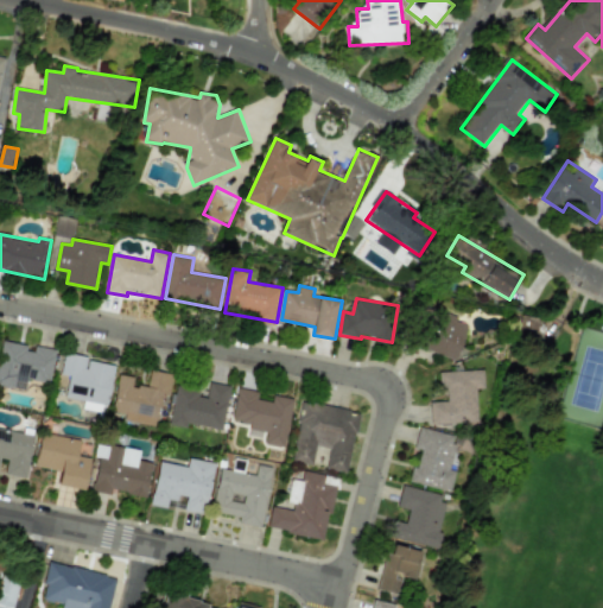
[(471,323),(439,311),(425,348),(457,361),(471,323)]
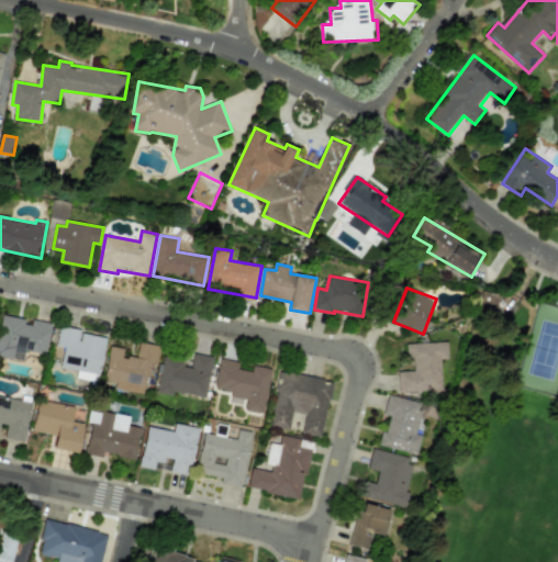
[(54,324),(34,319),(33,322),(4,316),(0,336),(0,355),(25,360),(28,350),(48,353),(54,324)]
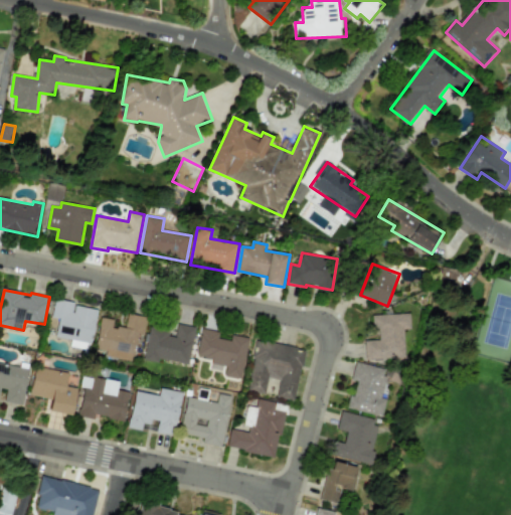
[(53,318),(59,319),(56,337),(94,342),(99,308),(56,301),(53,318)]
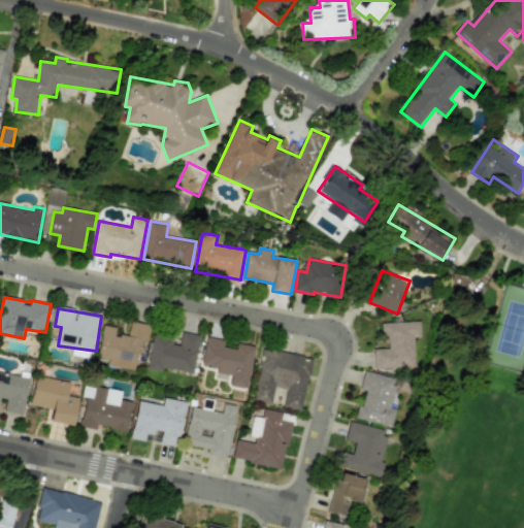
[(105,325),(99,358),(110,360),(109,364),(137,370),(142,342),(149,344),(152,325),(133,321),(130,336),(117,334),(118,328),(105,325)]
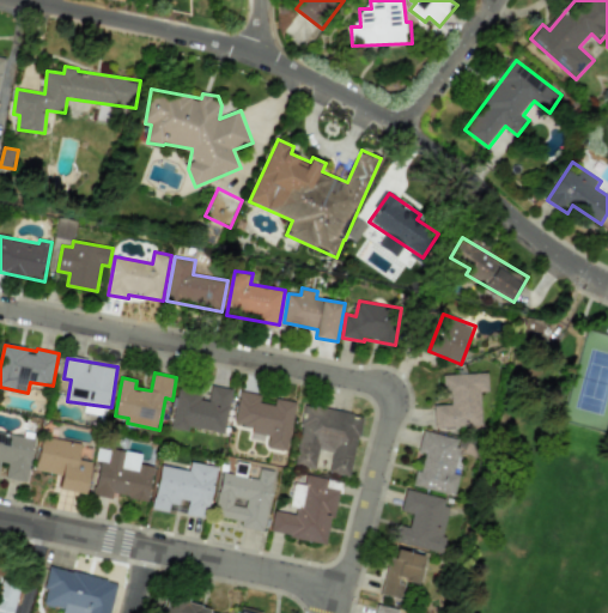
[(445,375),(445,394),(451,394),(451,405),(436,405),(437,428),(484,426),(482,392),(491,392),(490,374),(445,375)]
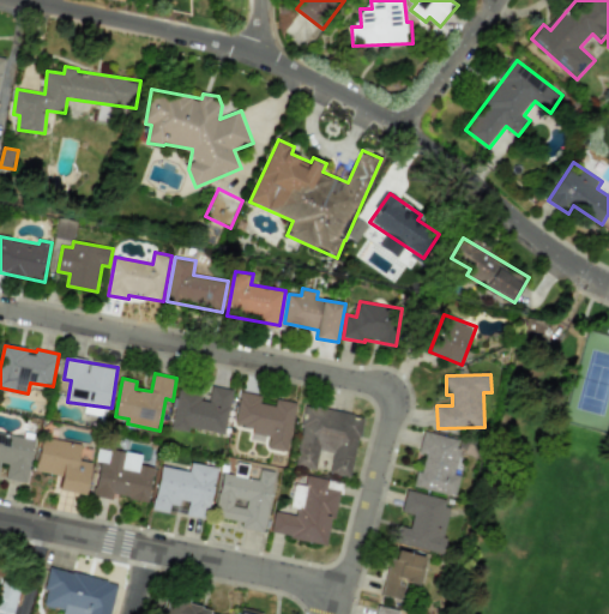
[(227,435),(235,390),(213,385),(212,397),(180,391),(174,427),(227,435)]
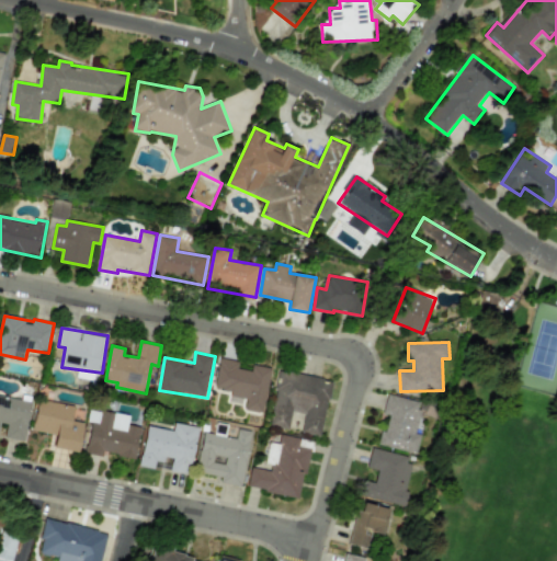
[(264,413),(272,368),(254,365),(253,370),(240,368),(241,362),(222,358),(216,388),(234,391),(232,397),(248,399),(246,410),(264,413)]
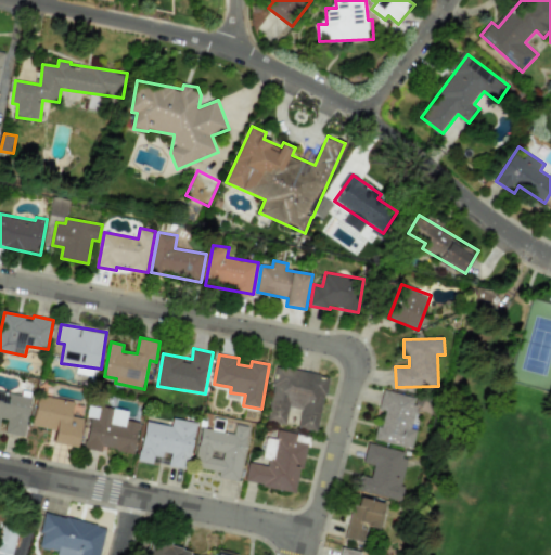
[(320,431),(331,376),(279,366),(269,420),(287,424),(291,408),(304,410),(299,428),(320,431)]
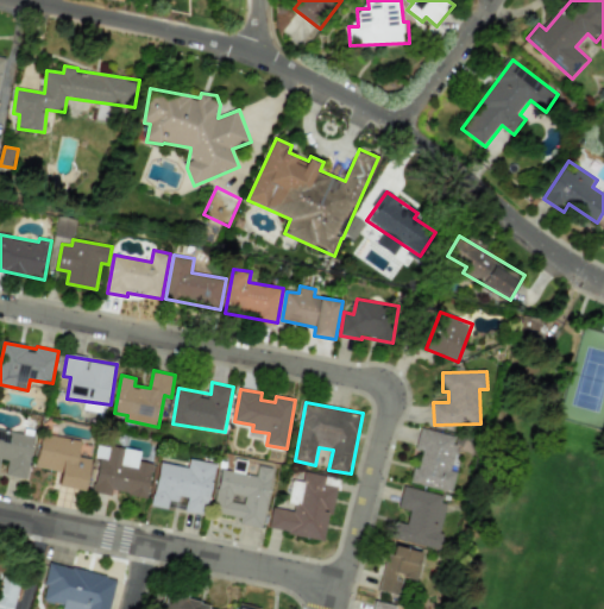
[(7,476),(29,479),(36,435),(0,428),(0,462),(8,464),(7,476)]
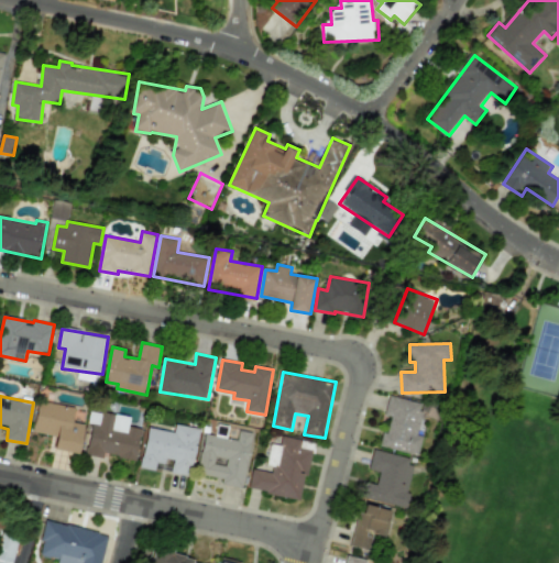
[(425,404),(393,396),(382,446),(420,455),(425,435),(418,434),(425,404)]
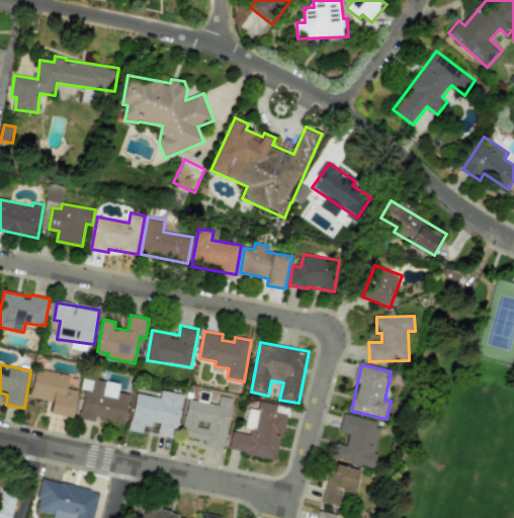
[(73,418),(79,391),(68,389),(70,374),(37,368),(31,397),(54,401),(51,413),(73,418)]
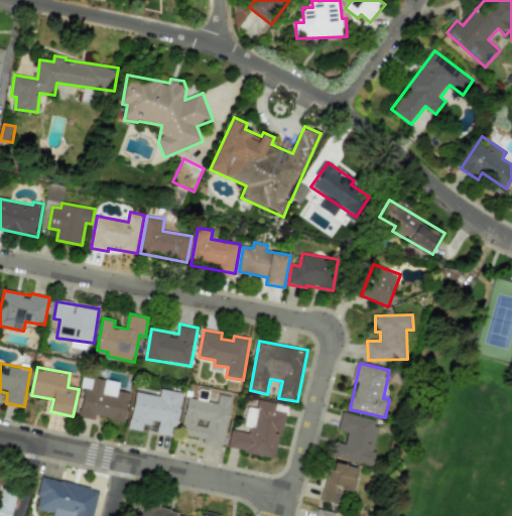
[(120,382),(86,377),(80,417),(97,420),(97,417),(126,422),(131,392),(119,390),(120,382)]
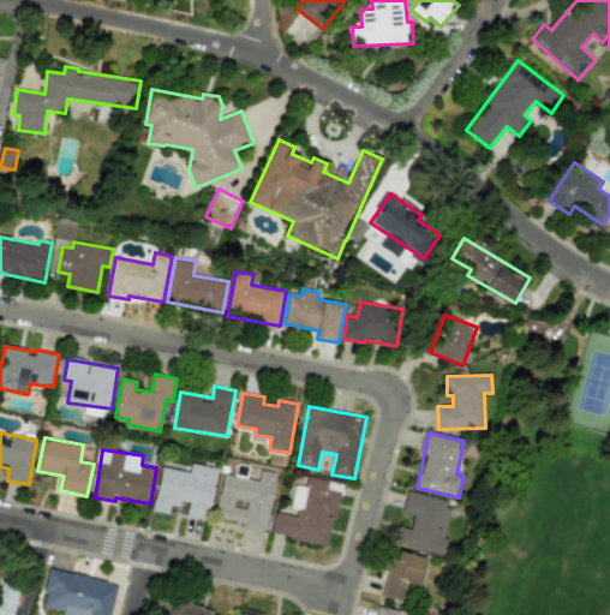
[(162,467),(155,511),(172,514),(173,502),(191,506),(189,517),(210,520),(219,467),(192,464),(191,472),(162,467)]
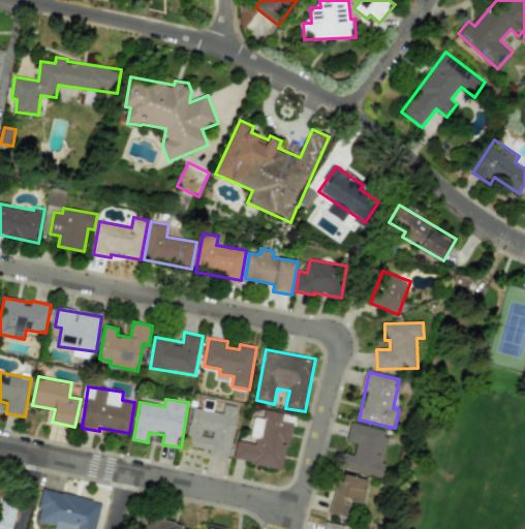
[(229,459),(238,406),(225,404),(224,413),(214,411),(216,401),(206,400),(205,409),(193,407),(187,445),(209,448),(208,455),(229,459)]
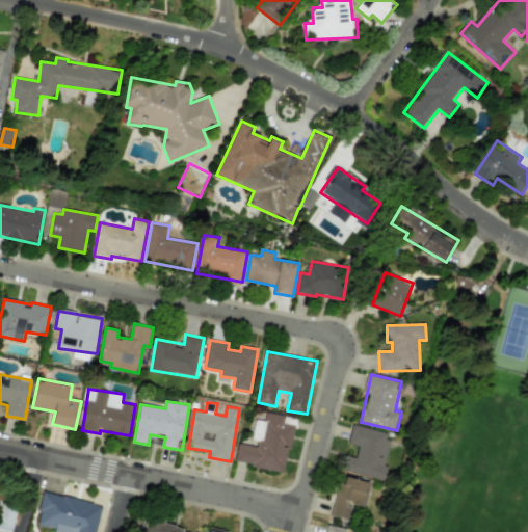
[(236,462),(287,472),(294,425),(284,423),(286,416),(267,413),(266,421),(258,419),(254,446),(239,443),(236,462)]
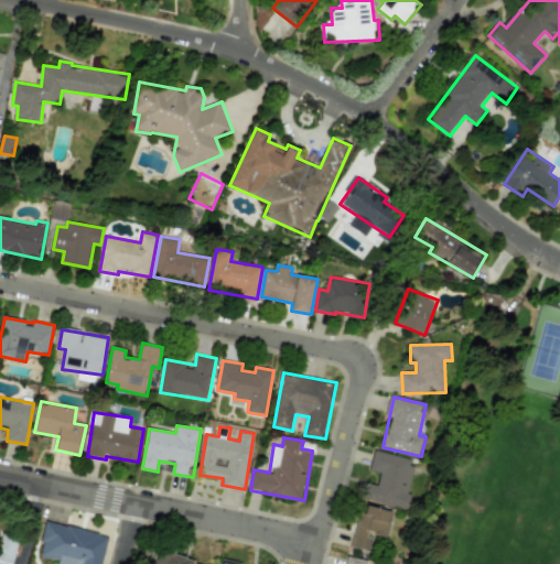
[(408,509),(418,461),(376,452),(372,470),(381,473),(379,485),(367,483),(363,499),(408,509)]
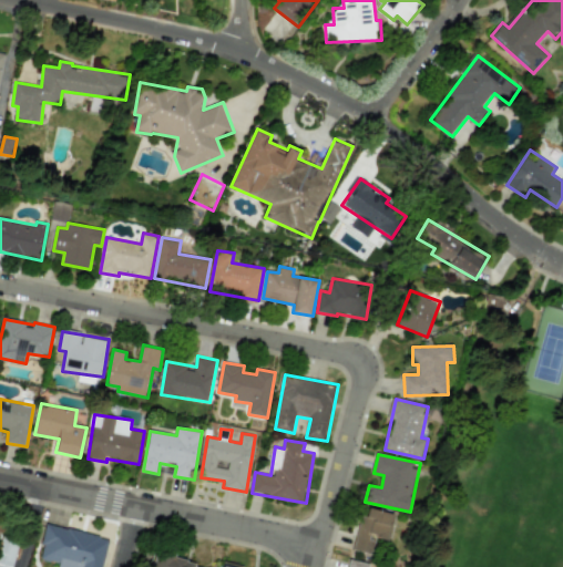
[(356,549),(374,555),(378,537),(390,540),(396,514),(366,507),(356,549)]
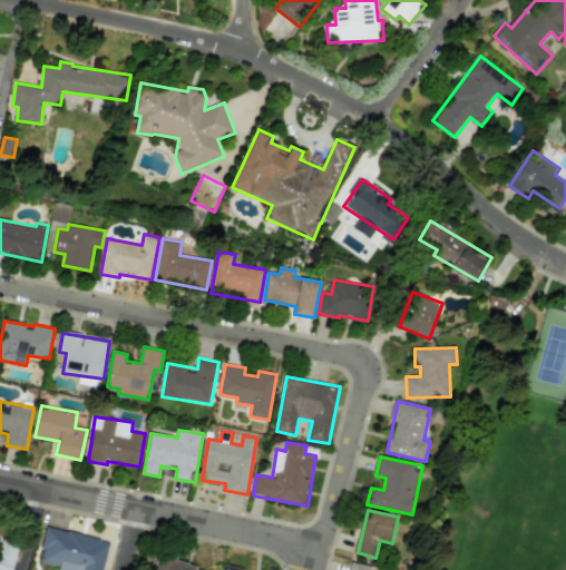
[(105,569),(111,540),(49,527),(40,562),(60,567),(59,569),(105,569)]
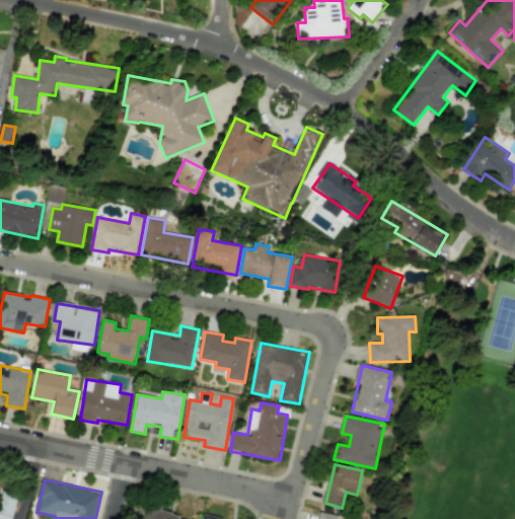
[(0,518),(12,518),(18,494),(4,491),(1,509),(0,508),(0,518)]
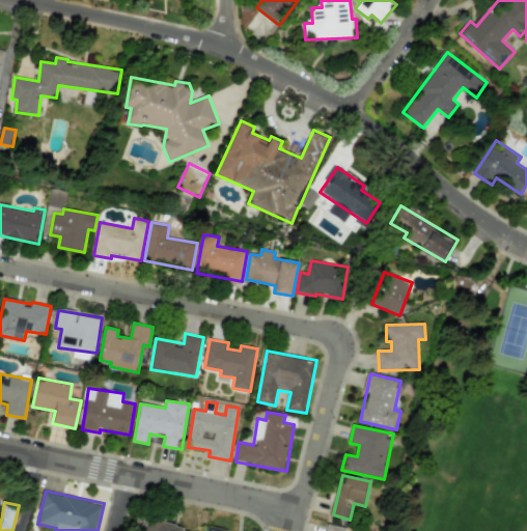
[(193,530),(194,528),(145,519),(142,530),(193,530)]
